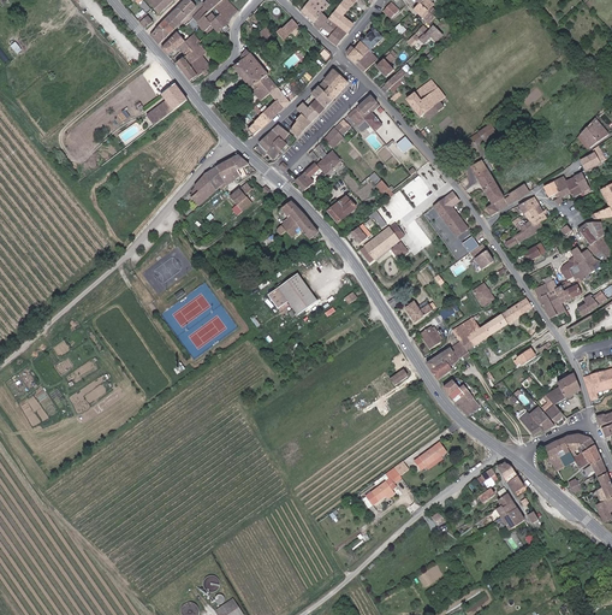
[(147,0),(150,4),(159,12),(172,0),(147,0)]
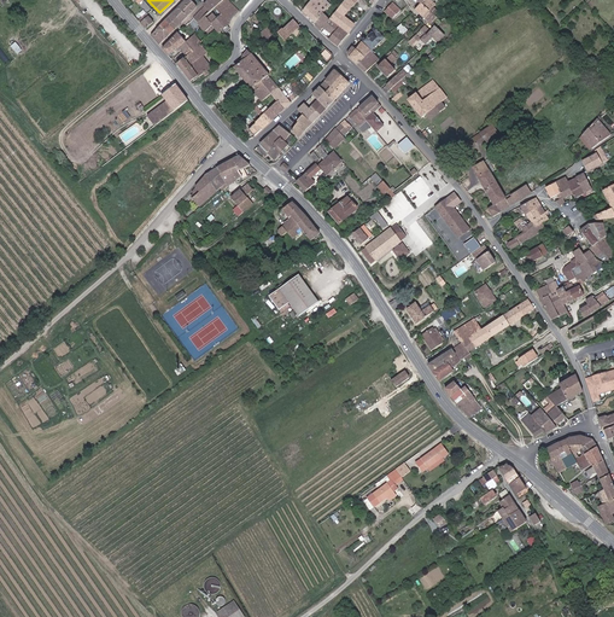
[(175,28),(198,5),(192,0),(183,0),(165,19),(175,28)]
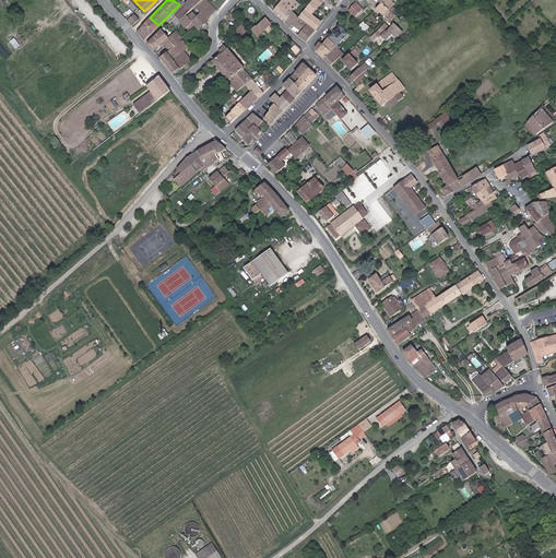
[(194,6),(199,0),(187,0),(184,4),(189,10),(194,6)]
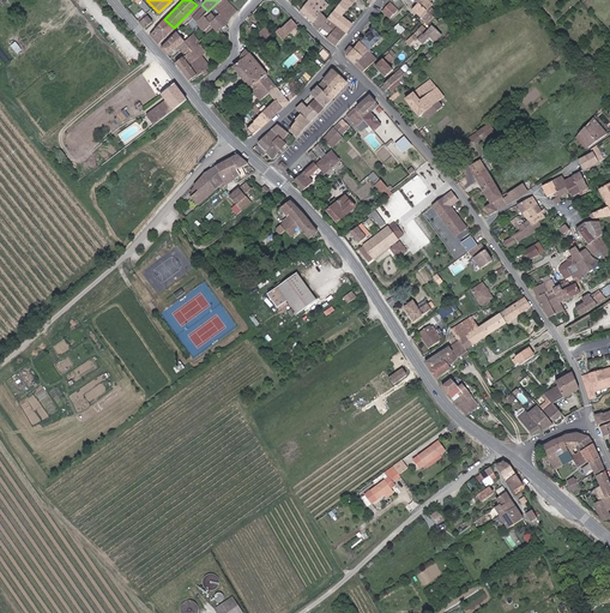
[(237,10),(227,0),(218,0),(213,6),(219,13),(227,20),(237,10)]
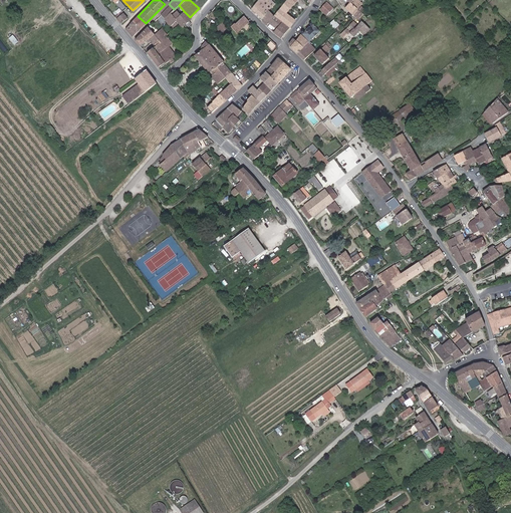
[(263,17),(269,10),(275,2),(272,0),(258,0),(252,8),(256,12),(256,11),(263,17)]
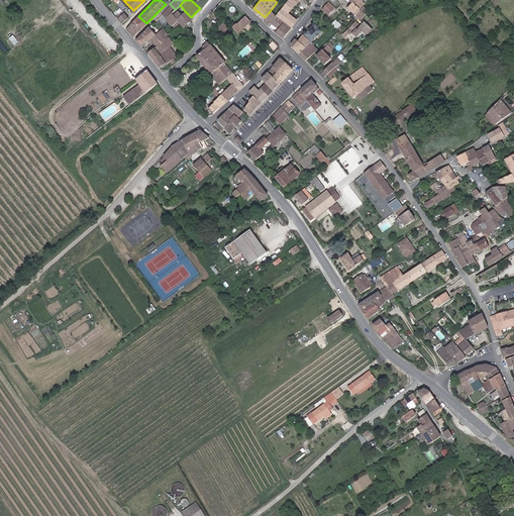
[(287,0),(276,14),(290,26),(296,19),(288,12),(297,0),(287,0)]
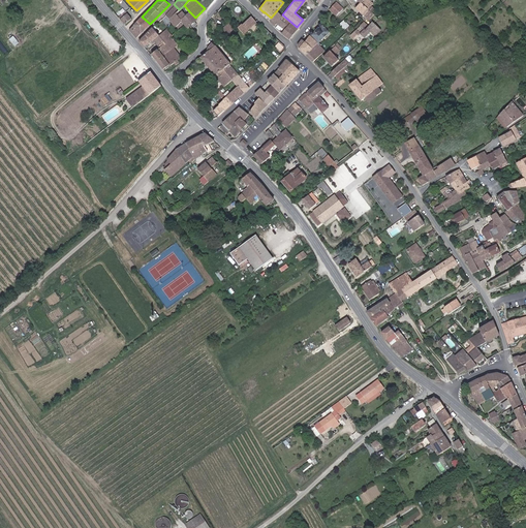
[(367,8),(370,4),(372,2),(369,0),(358,0),(360,1),(367,7),(367,8)]
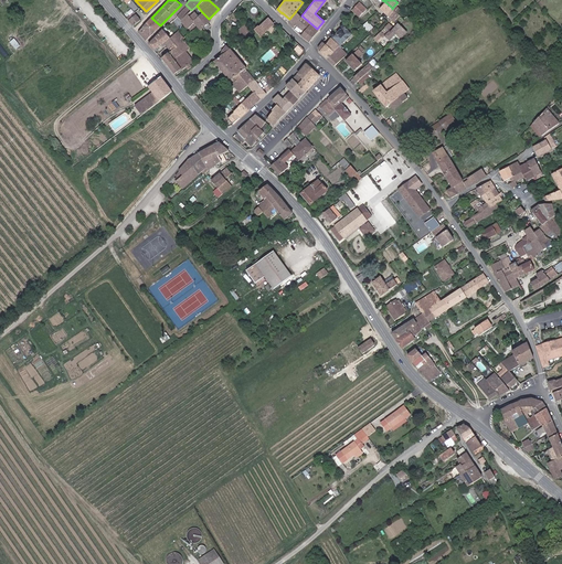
[(386,14),(392,8),(384,1),(379,8),(386,14)]
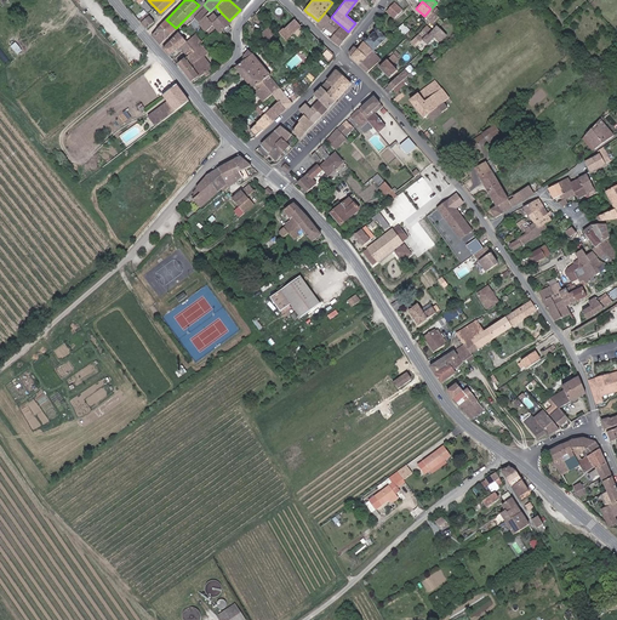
[(210,11),(204,5),(193,16),(199,22),(210,11)]
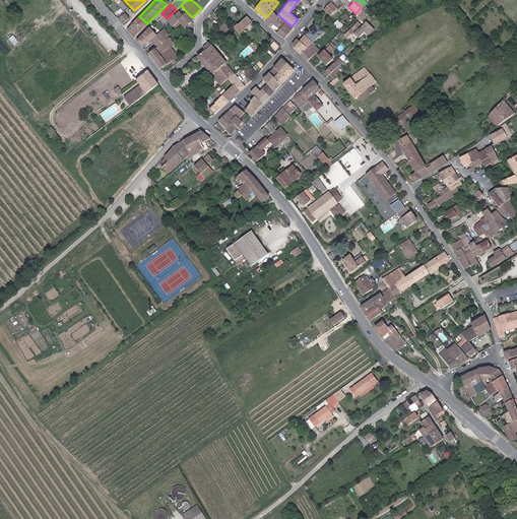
[(327,4),(322,10),(328,16),(333,9),(327,4)]
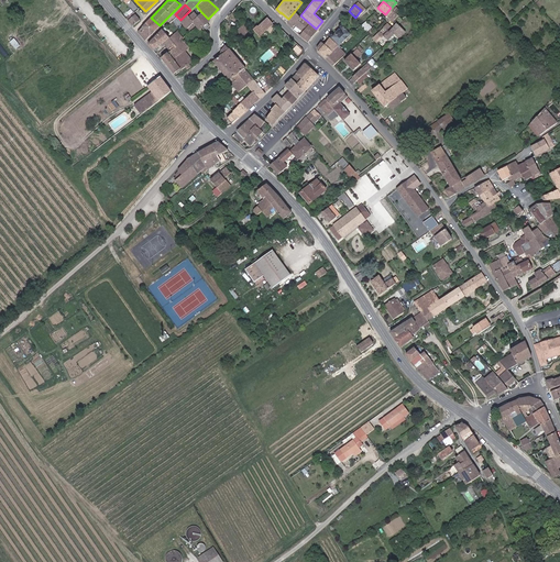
[(398,9),(396,7),(394,4),(391,9),(391,8),(385,14),(391,19),(396,13),(395,12),(398,9)]
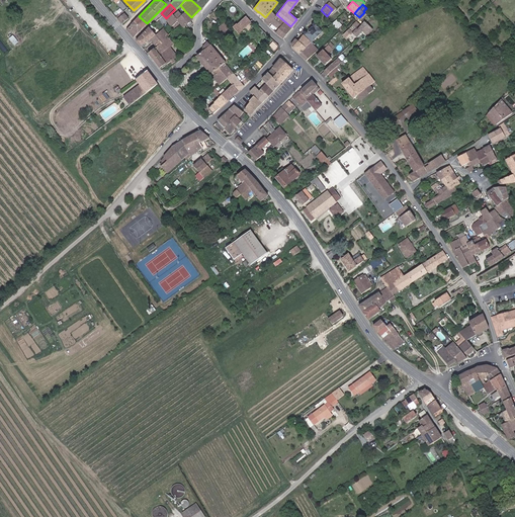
[(181,15),(175,9),(166,18),(169,20),(172,24),(177,19),(181,15)]
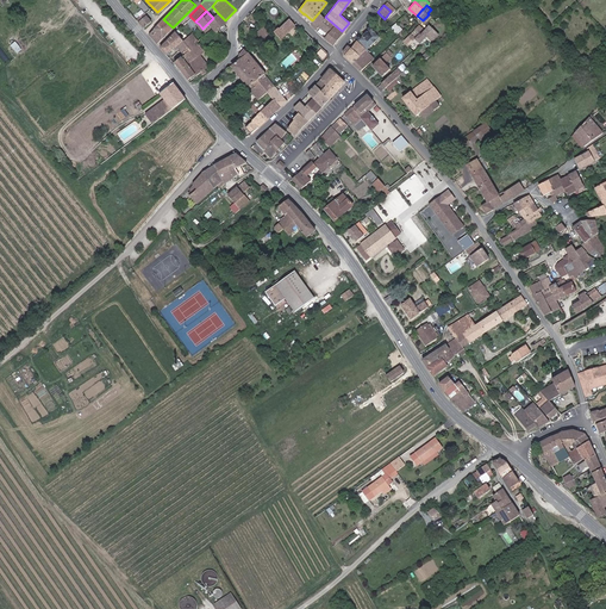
[(145,14),(143,12),(135,19),(137,22),(145,14)]
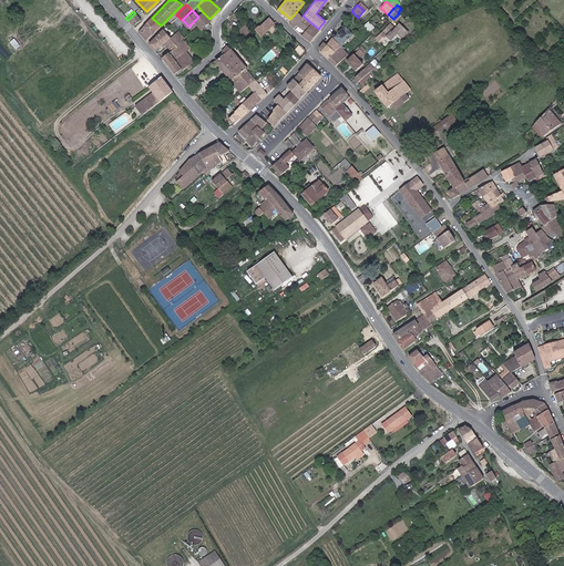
[(297,22),(303,16),(297,11),(290,19),(291,20),(289,22),(294,26),(297,22)]
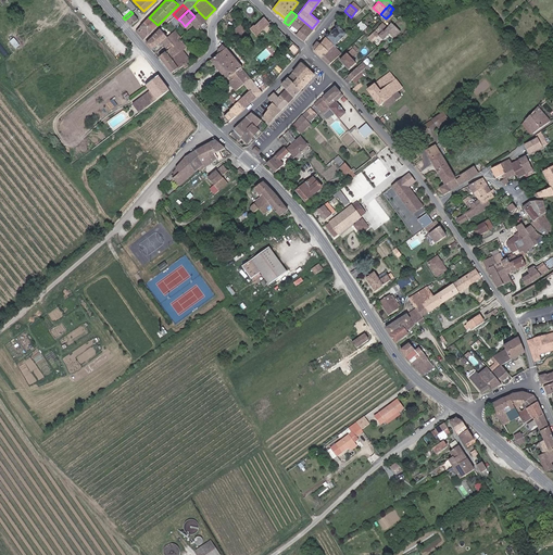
[(205,19),(199,12),(195,16),(190,21),(197,27),(205,19)]
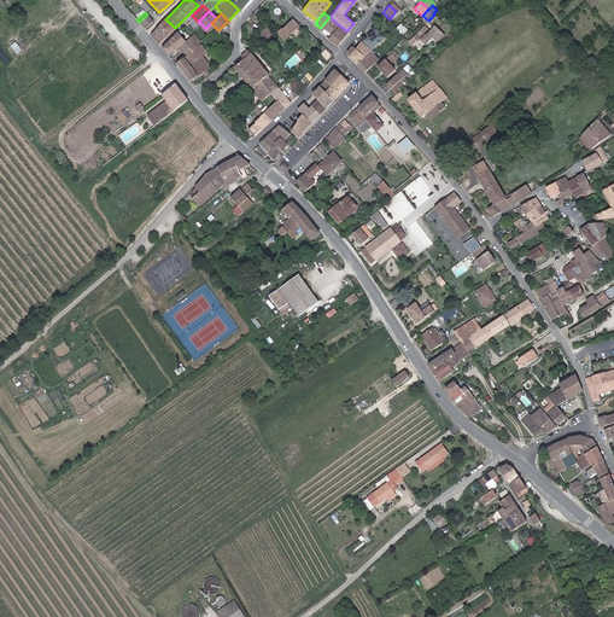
[(153,22),(147,15),(139,22),(145,28),(153,22)]
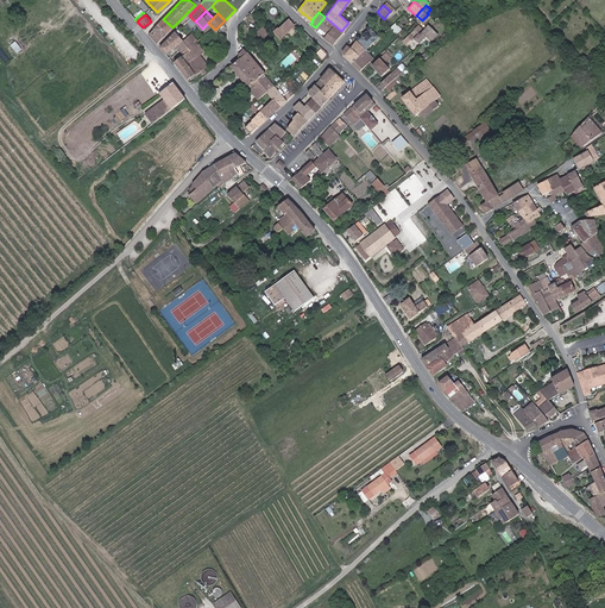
[(323,36),(332,43),(341,31),(325,17),(319,24),(328,31),(323,36)]
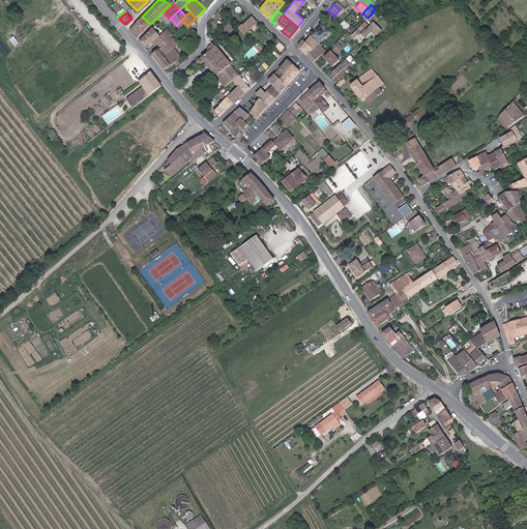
[(146,28),(150,24),(142,17),(138,21),(146,28)]
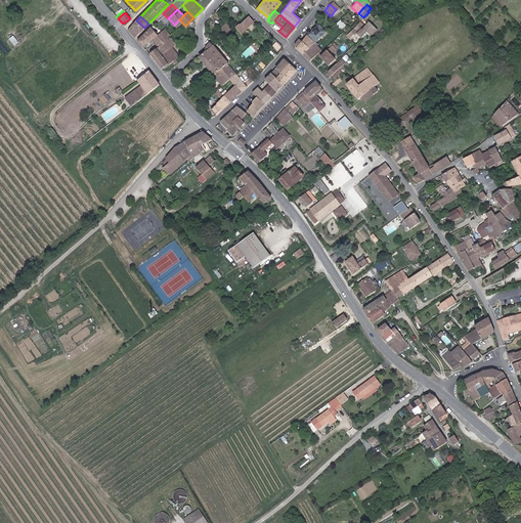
[(241,34),(254,23),(249,16),(235,28),(241,34)]
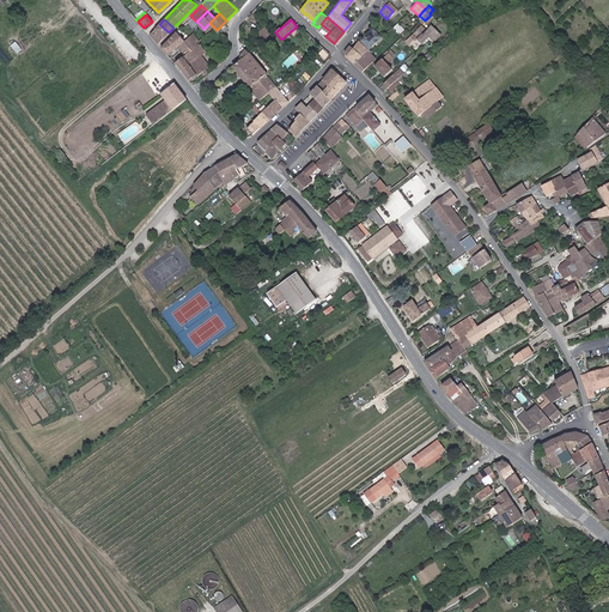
[(443,24),(438,19),(432,25),(431,24),(426,29),(420,23),(403,40),(408,44),(415,37),(422,43),(428,37),(433,42),(442,34),(438,30),(443,24)]
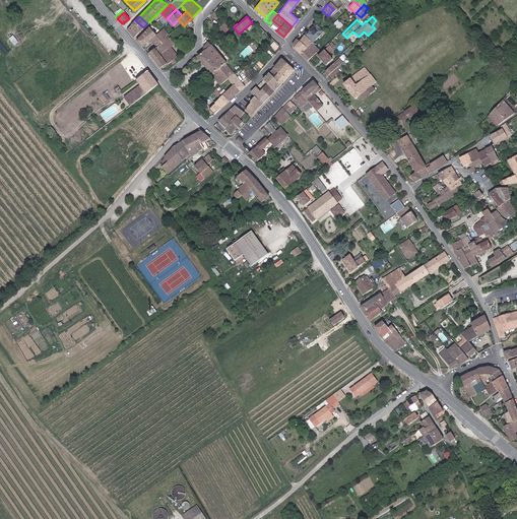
[(139,33),(143,27),(135,20),(131,24),(139,33)]
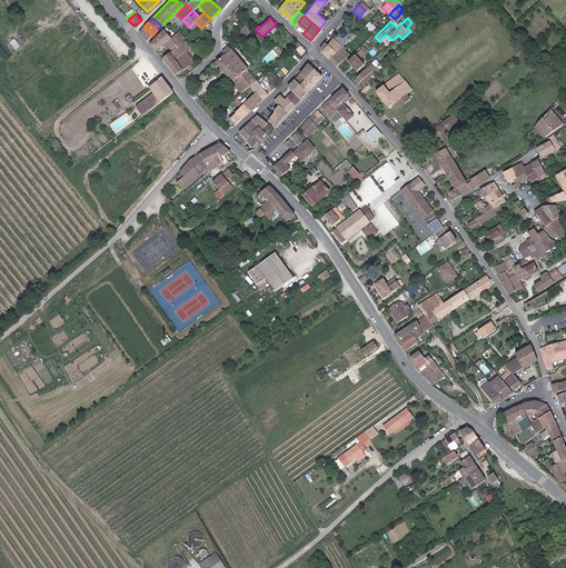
[(333,37),(334,38),(344,48),(354,38),(351,37),(355,33),(344,23),(341,25),(344,27),(336,35),(334,32),(331,35),(334,37),(333,37)]
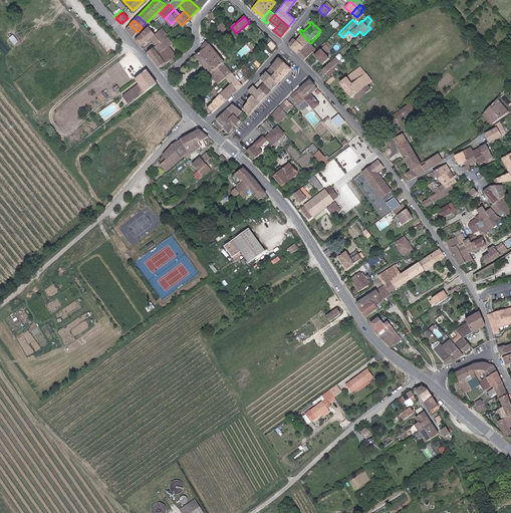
[(219,35),(227,28),(221,22),(213,29),(219,35)]
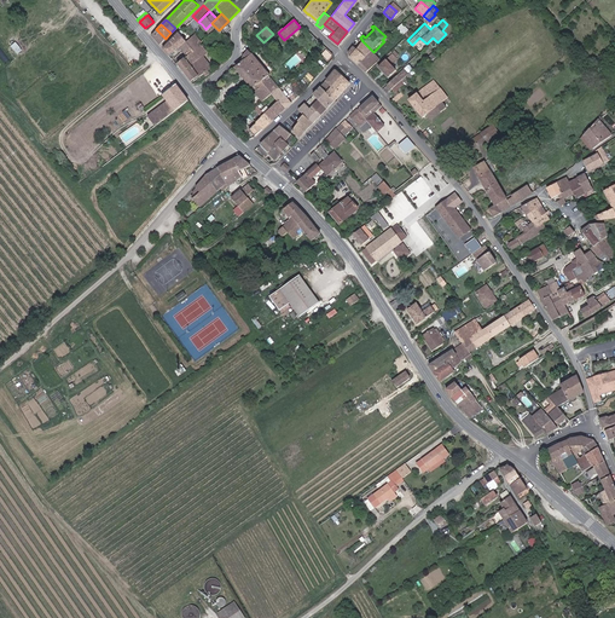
[(161,44),(166,39),(156,29),(151,34),(161,44)]
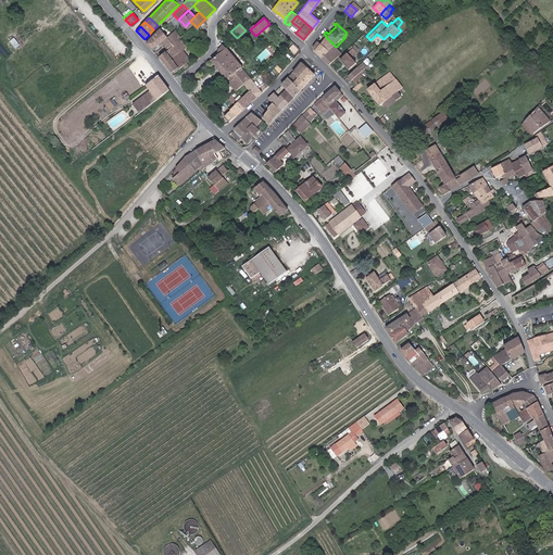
[(167,37),(160,29),(146,42),(152,49),(161,41),(164,46),(171,40),(167,37)]
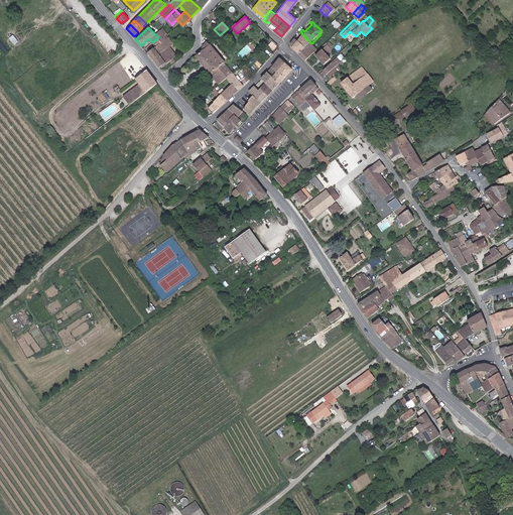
[(161,29),(155,34),(158,37),(167,47),(168,46),(170,47),(173,44),(161,29)]
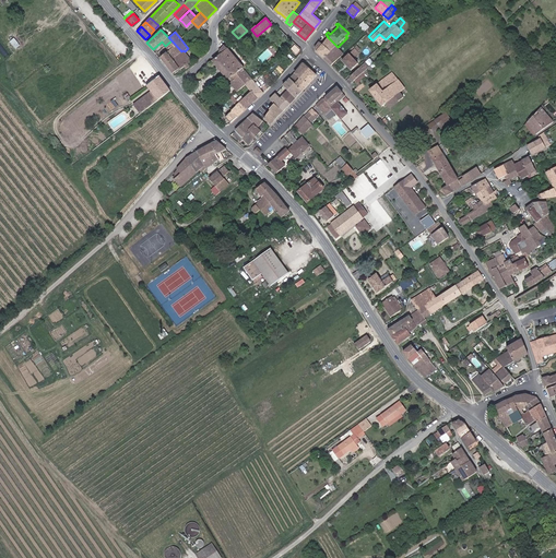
[(13,47),(18,45),(12,37),(8,39),(13,47)]
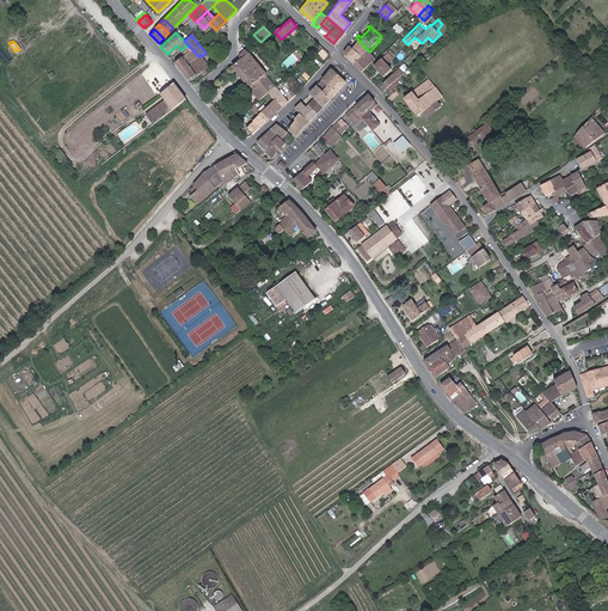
[(351,47),(348,44),(344,49),(344,53),(362,71),(375,57),(369,52),(358,41),(351,47)]
